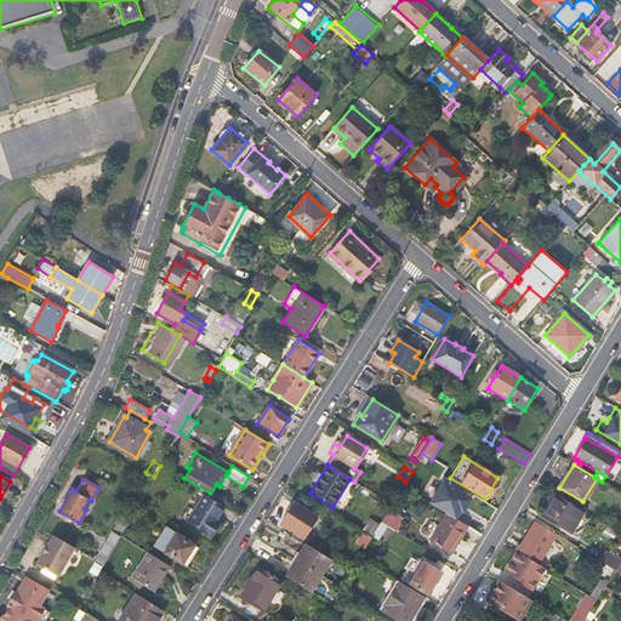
[(143,482),(134,499),(140,502),(141,500),(149,485),(143,482)]
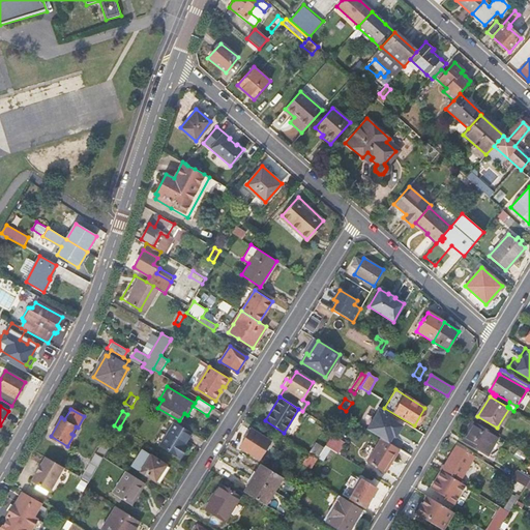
[(377,411),(365,430),(381,439),(388,443),(393,434),(395,435),(402,425),(377,411)]
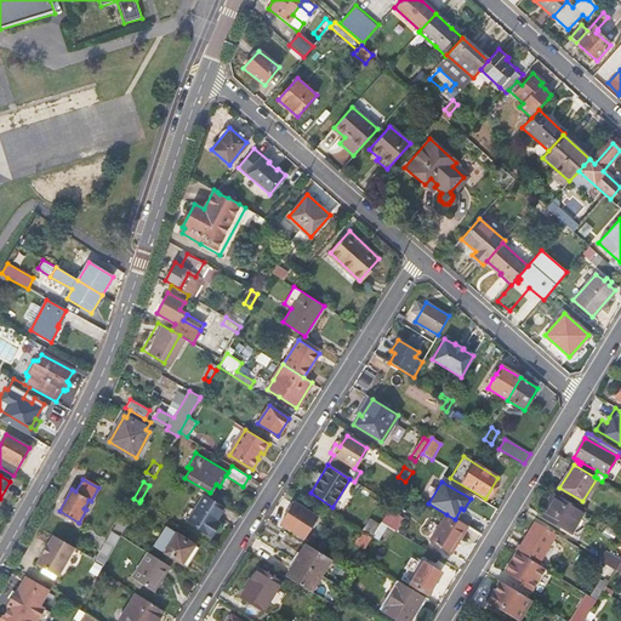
[(552,493),(539,514),(569,533),(582,511),(552,493)]
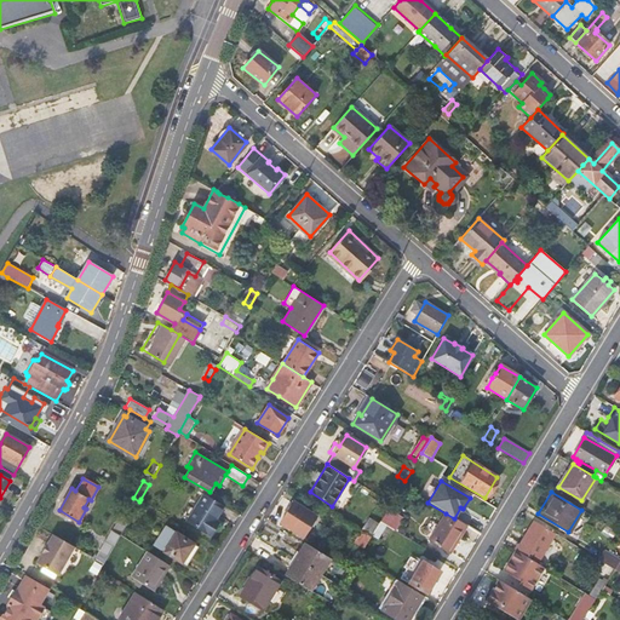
[(204,493),(188,520),(210,533),(217,522),(213,518),(223,505),(204,493)]
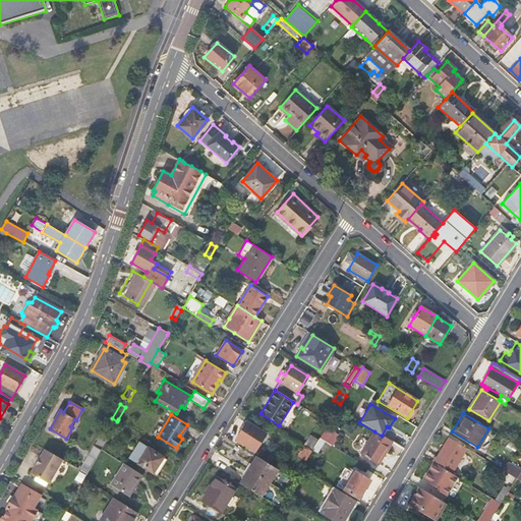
[(247,421),(235,439),(254,451),(266,433),(247,421)]
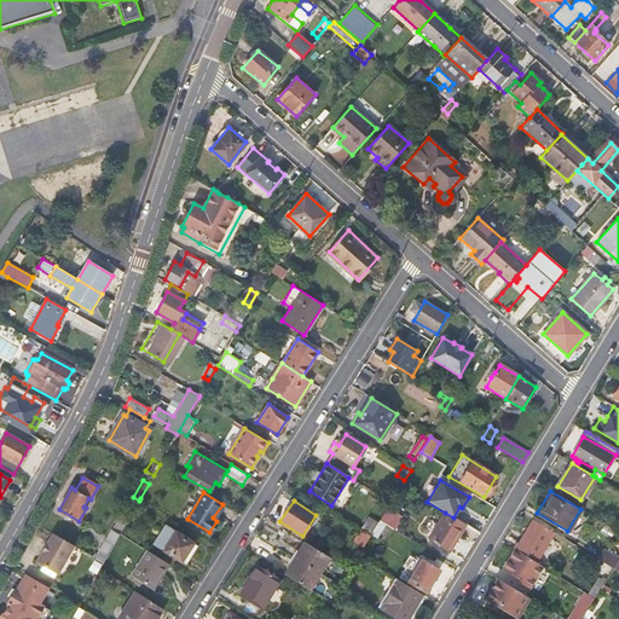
[(386,509),(380,521),(386,525),(393,530),(400,518),(386,509)]
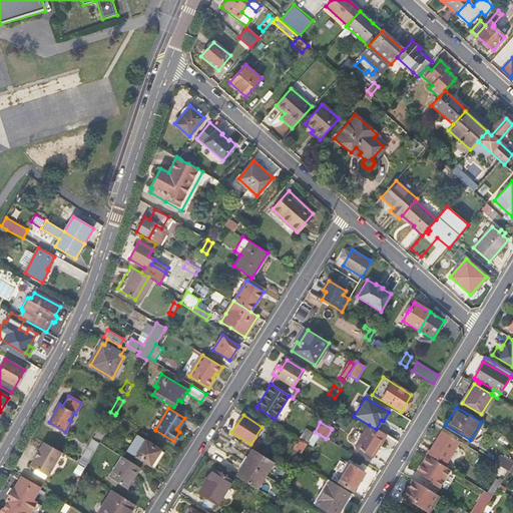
[(369,425),(355,447),(373,457),(378,449),(376,448),(385,434),(378,430),(369,425)]
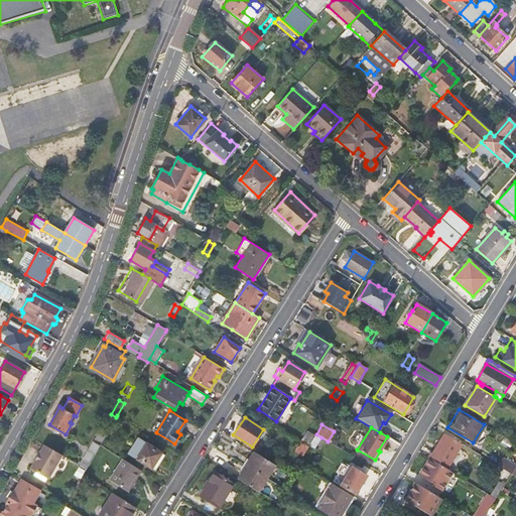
[(94,441),(89,448),(95,452),(106,432),(102,430),(95,442),(94,441)]
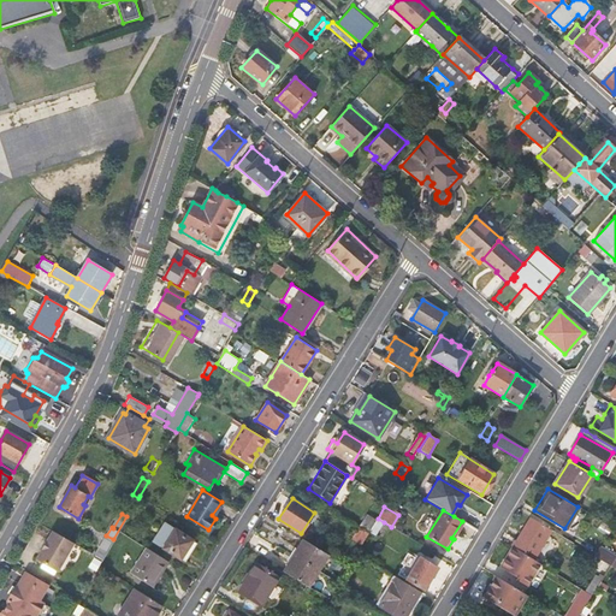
[(366,515),(359,527),(360,528),(368,533),(369,532),(375,521),(366,515)]
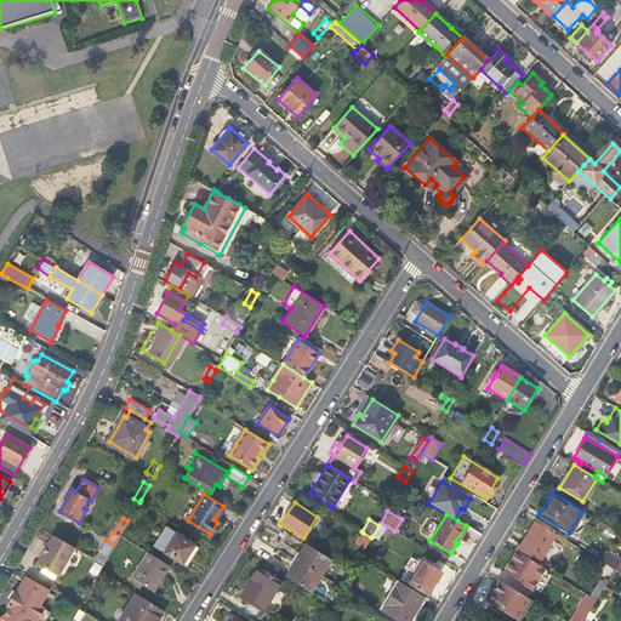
[(535,522),(520,546),(522,547),(519,552),(537,564),(556,534),(535,522)]
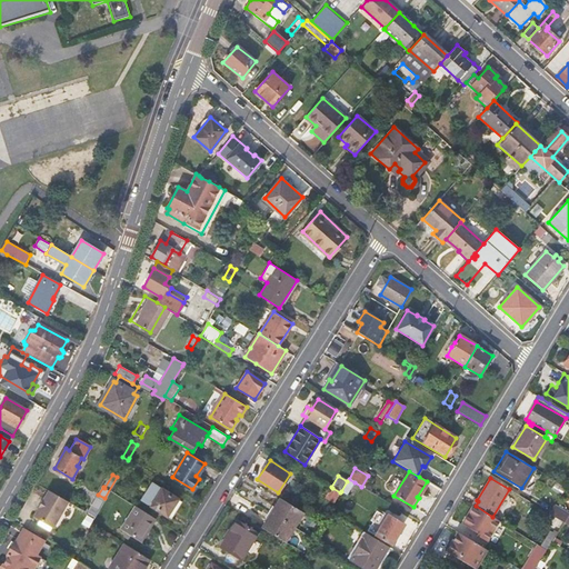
[(347,481),(341,491),(347,496),(355,482),(349,479),(347,481)]
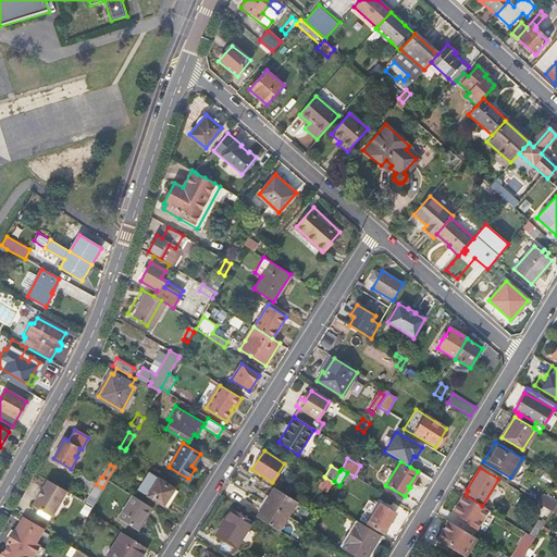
[(408,486),(410,487),(419,472),(418,471),(408,486)]
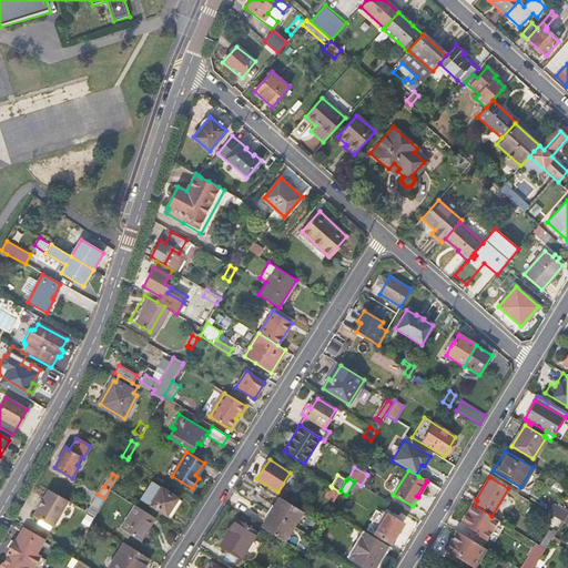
[(153,482),(142,499),(166,515),(178,498),(153,482)]
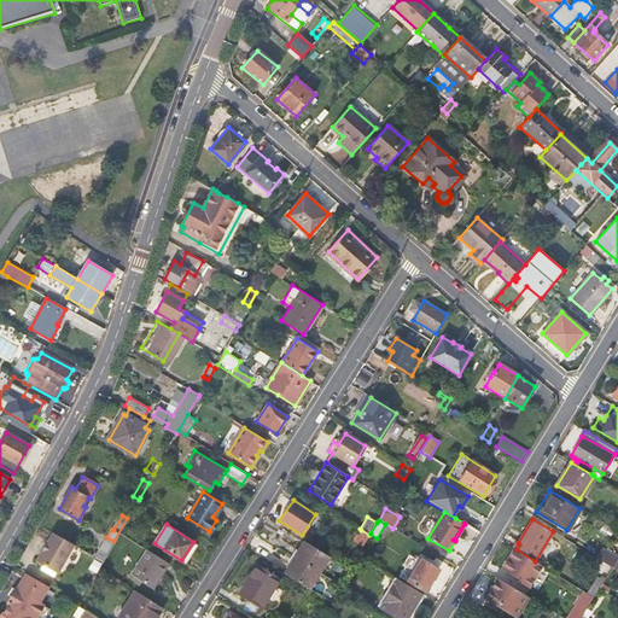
[(361,530),(354,541),(362,547),(369,535),(361,530)]
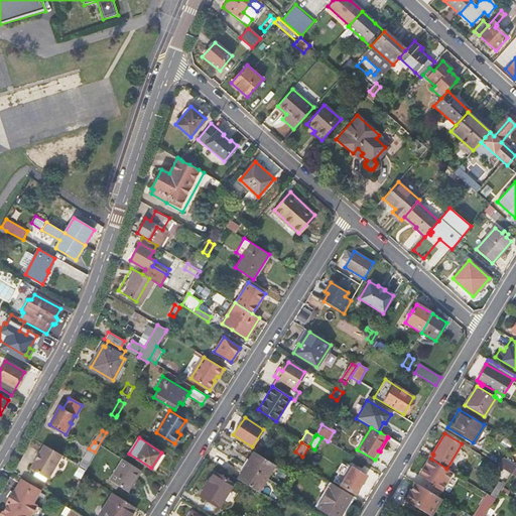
[(61,455),(44,444),(30,469),(48,479),(61,455)]
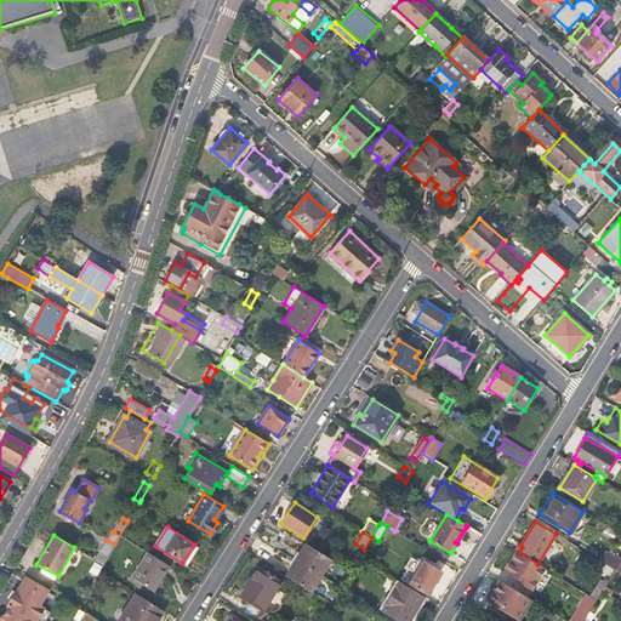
[(107,540),(96,559),(103,564),(114,543),(107,540)]
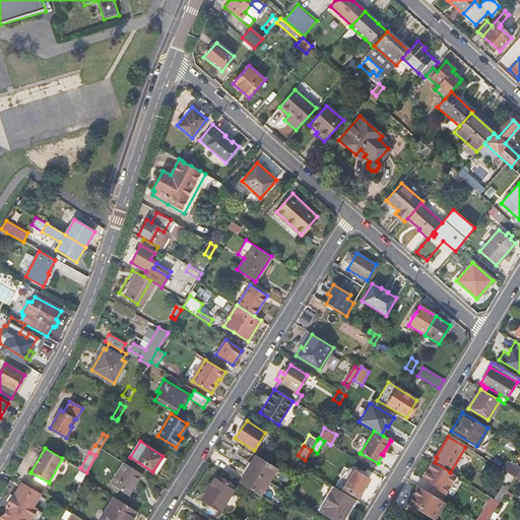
[(256,456),(240,482),(259,495),(276,468),(256,456)]
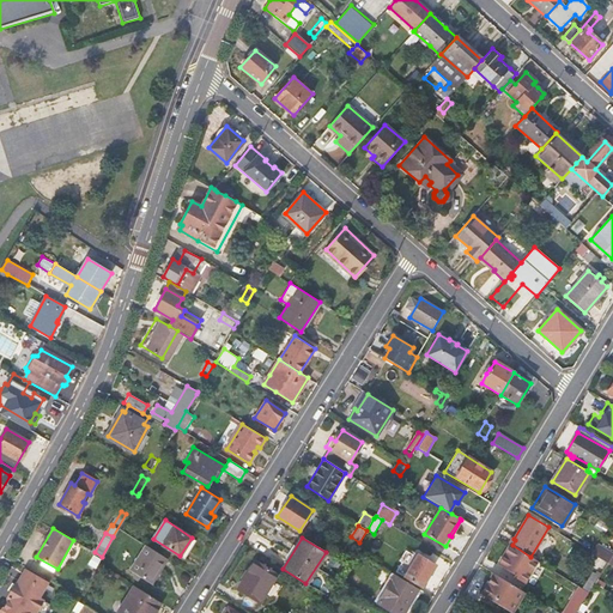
[(498,564),(515,574),(514,577),(523,583),(538,560),(530,557),(513,545),(510,544),(498,564)]
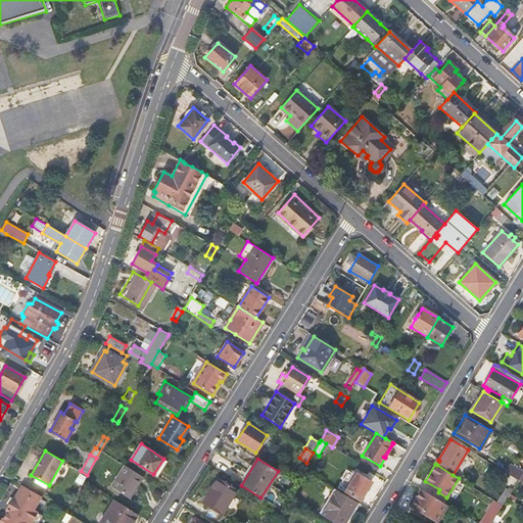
[(504,472),(518,480),(522,473),(509,464),(504,472)]
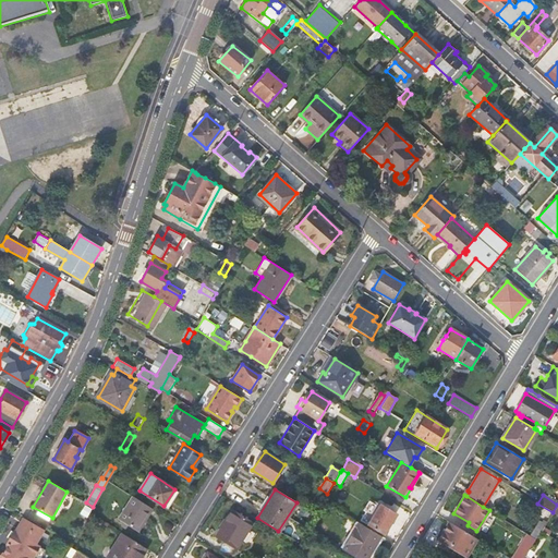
[(133,496),(118,519),(137,532),(153,509),(133,496)]
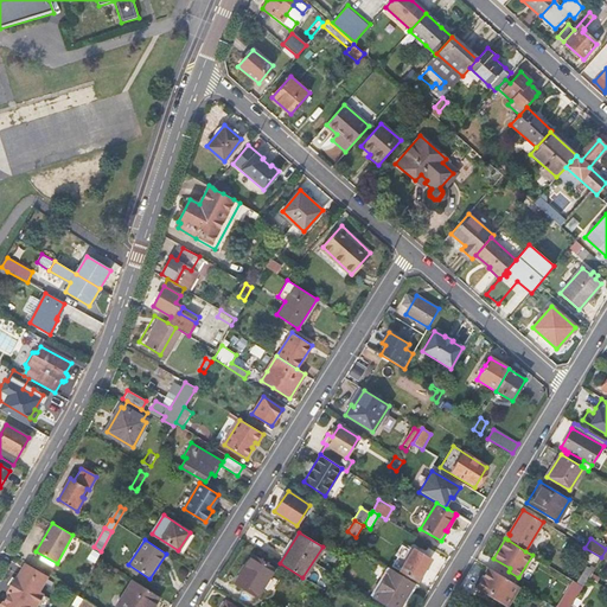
[(414,548),(401,570),(417,581),(432,558),(414,548)]
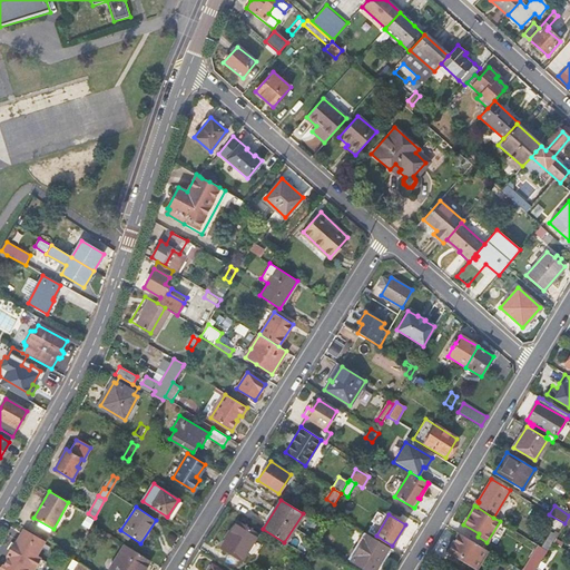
[(237,521),(220,548),(241,560),(257,534),(237,521)]
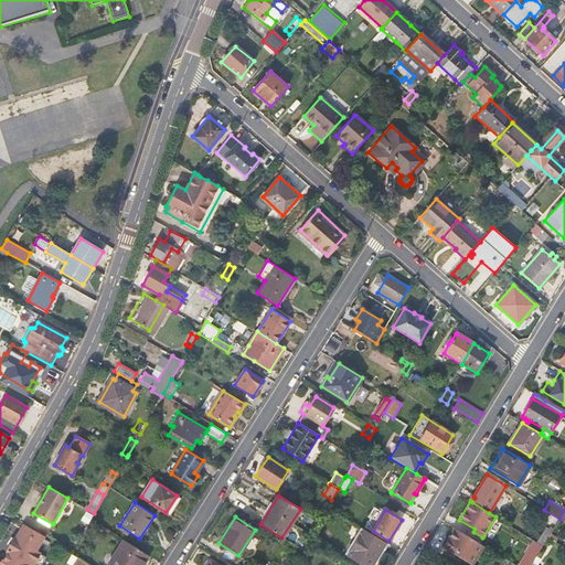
[(13,537),(7,551),(18,557),(21,552),(23,553),(28,546),(35,551),(43,537),(22,525),(16,539),(13,537)]
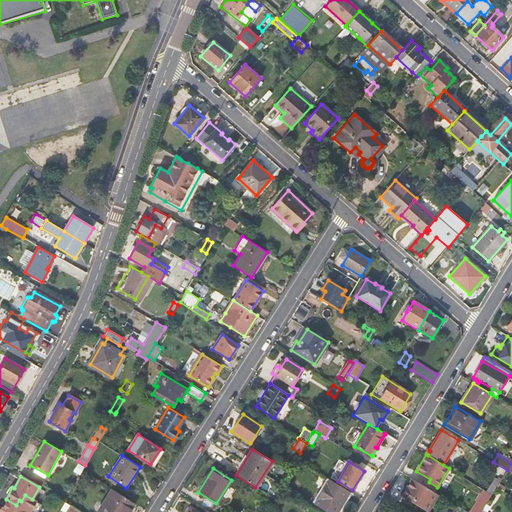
[(495,478),(487,492),(492,495),(497,487),(500,481),(495,478)]
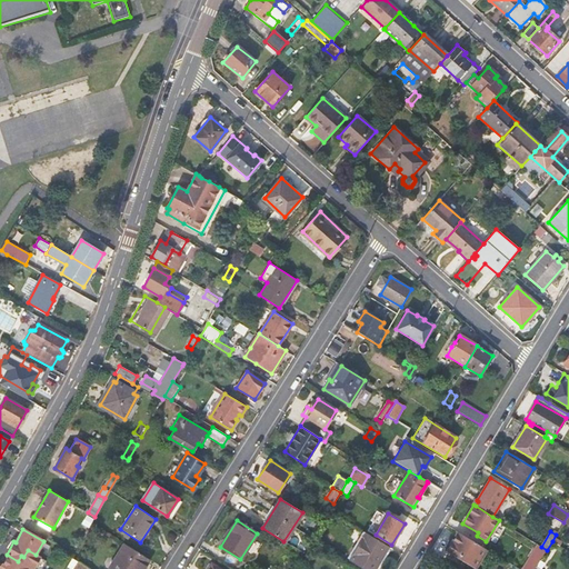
[(447,551),(476,568),(486,550),(458,532),(447,551)]
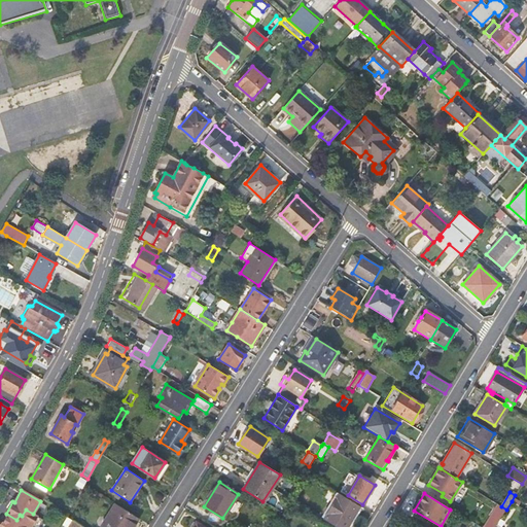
[(339,494),(324,519),(338,526),(346,526),(351,518),(355,520),(362,507),(339,494)]
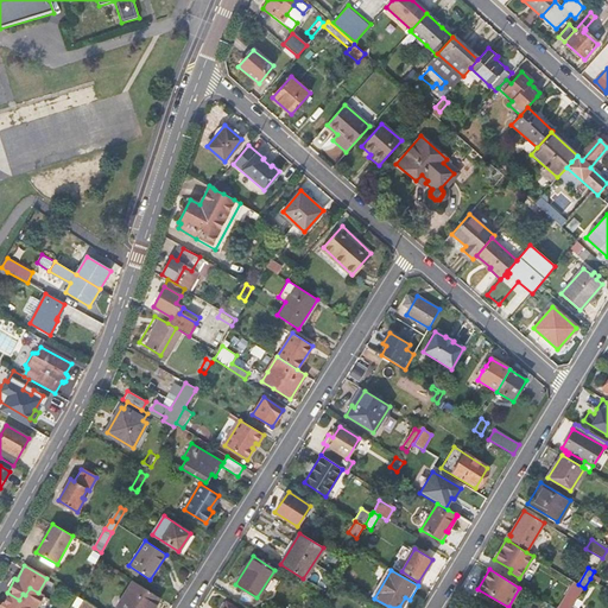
[(316,575),(311,582),(324,590),(325,587),(324,586),(327,581),(316,575)]
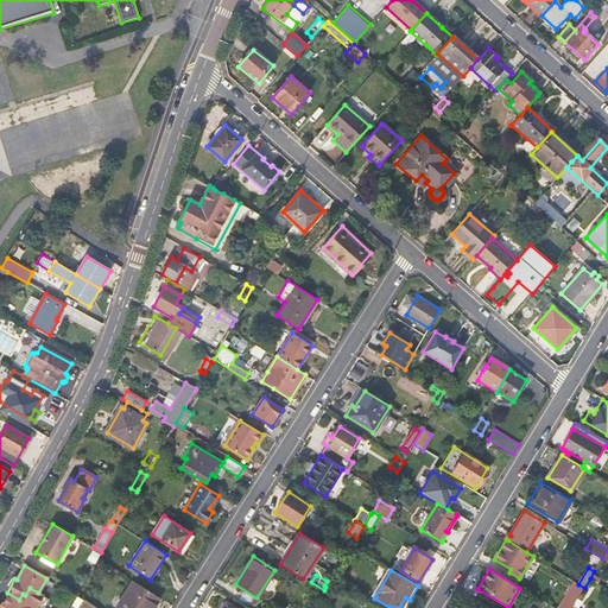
[(133,581),(118,607),(119,607),(152,607),(159,597),(133,581)]
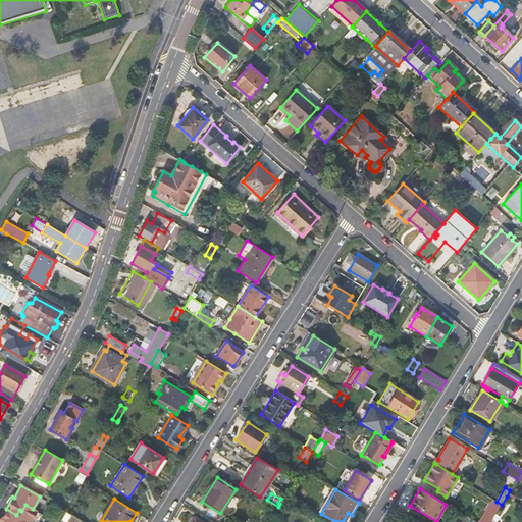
[(496,505),(485,521),(490,521),(491,521),(500,508),(496,505)]
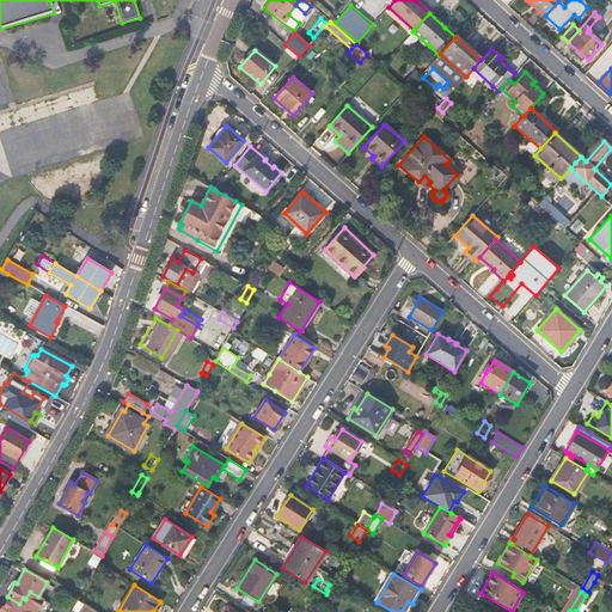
[(78,601),(74,610),(78,611),(79,611),(84,605),(78,601)]
